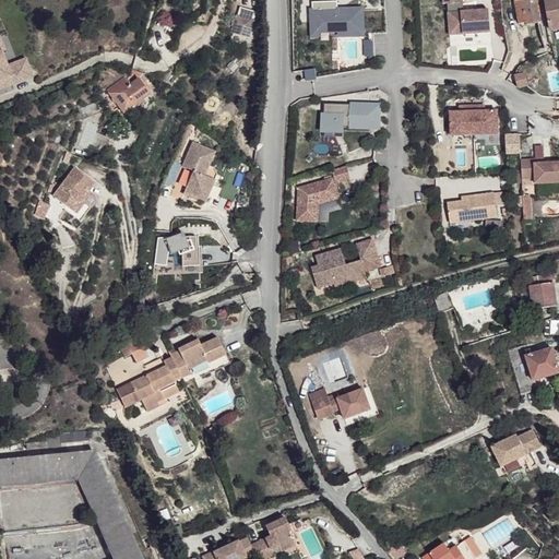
[(489,33),(488,11),(462,12),(460,13),(460,3),(462,3),(461,0),(441,0),(442,4),(445,4),(449,36),(489,33)]
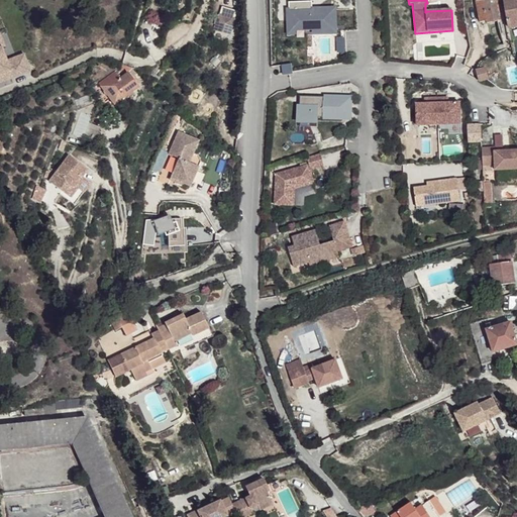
[(516,27),(516,0),(475,0),(480,23),(489,21),(489,23),(501,21),(498,6),(506,4),(511,28),(516,27)]
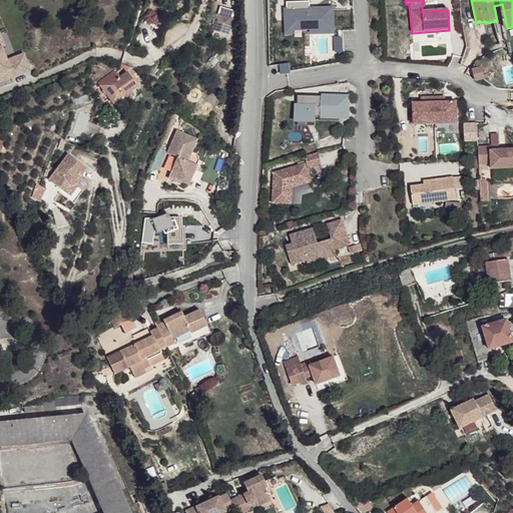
[(332,30),(332,9),(314,10),(314,12),(310,12),(310,10),(310,1),(287,2),(287,8),(287,21),(293,21),(293,28),(310,27),(310,31),(332,30)]
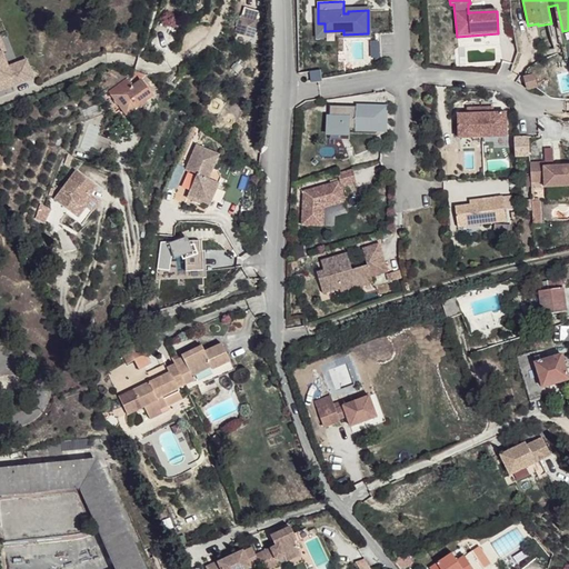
[(325,31),(325,23),(318,23),(318,9),(315,10),(316,38),(325,38),(325,31)]
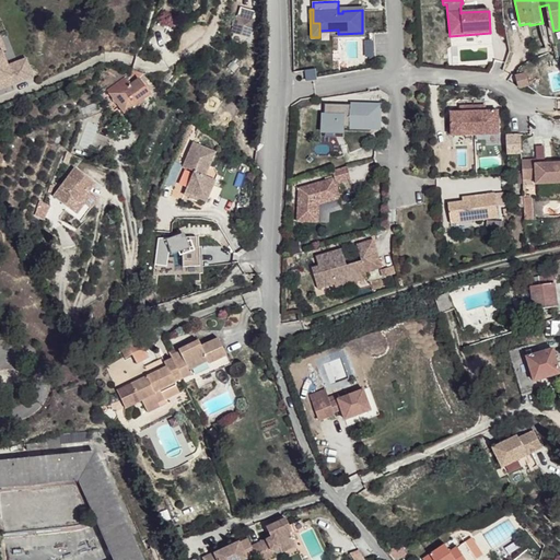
[(232,32),(249,36),(254,20),(237,15),(232,32)]
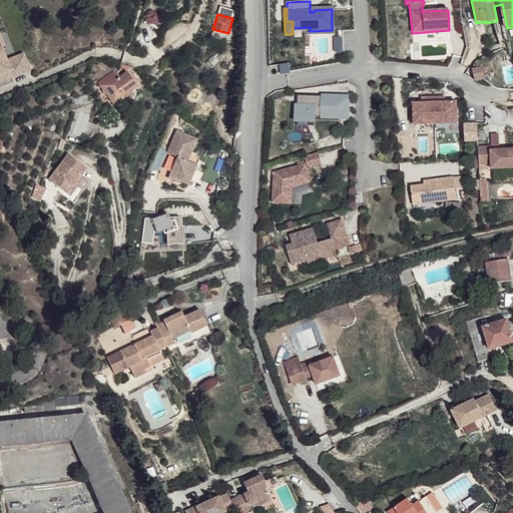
[(28,70),(21,54),(4,61),(0,51),(0,73),(3,81),(28,70)]
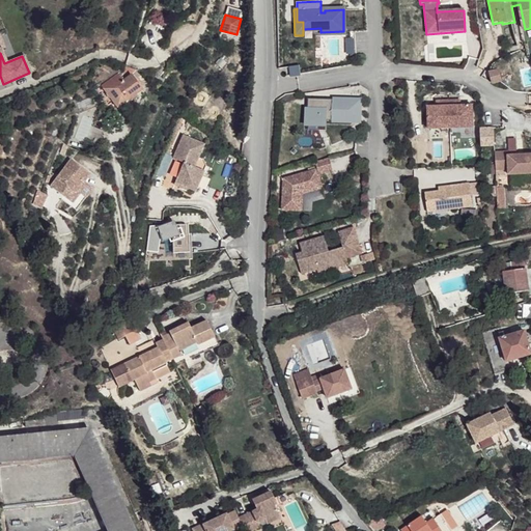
[(120,62),(117,73),(128,77),(129,77),(132,65),(120,62)]
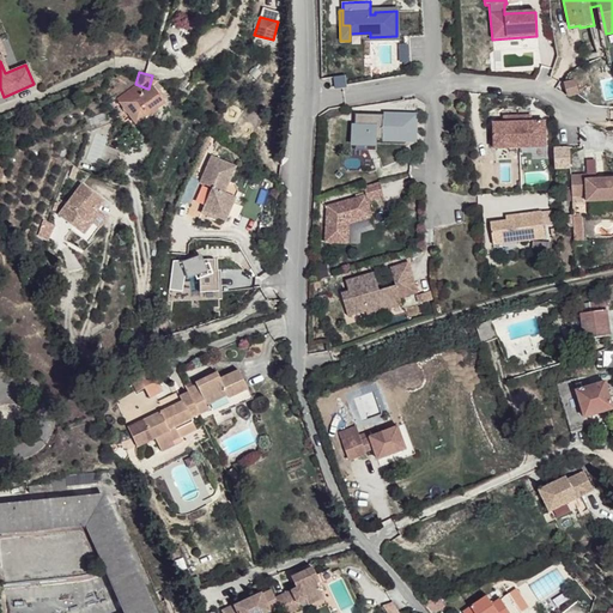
[(574,82),(565,84),(569,97),(578,95),(574,82)]
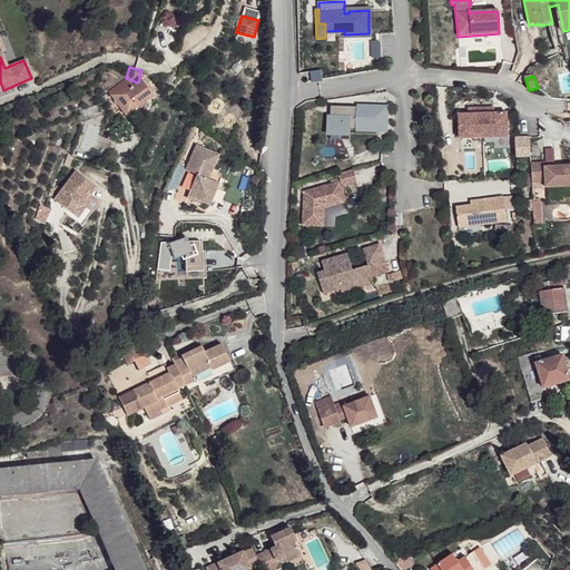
[(118,94),(119,95),(130,87),(137,82),(126,78),(124,77),(123,82),(118,94)]
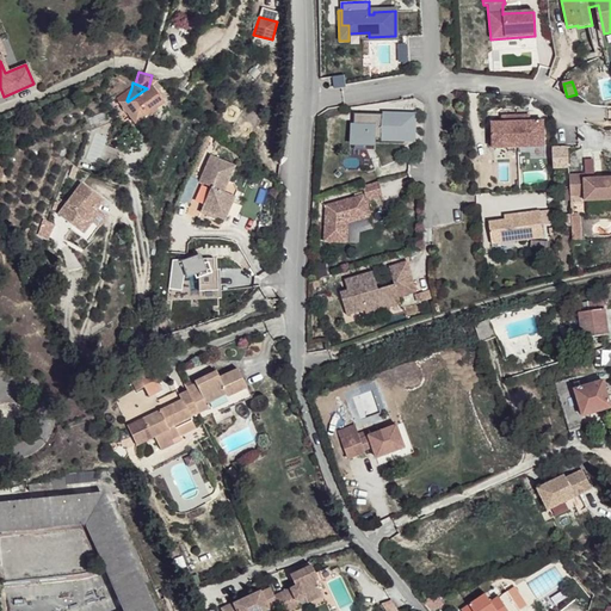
[(135,122),(152,110),(140,93),(128,102),(123,105),(135,122)]
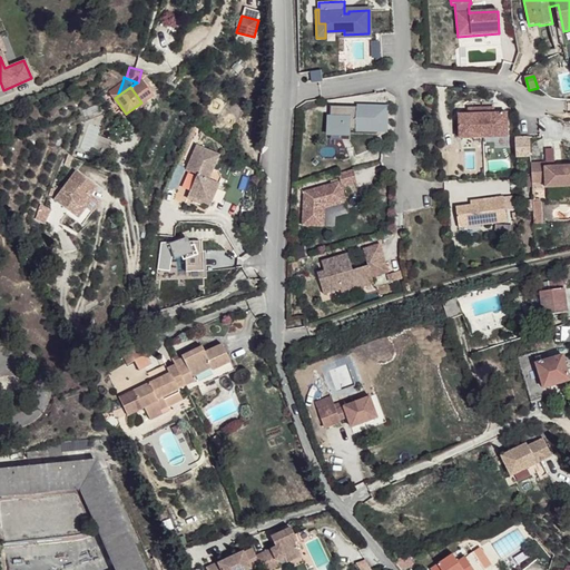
[(387,130),(387,108),(332,106),(332,115),(330,115),(330,130),(347,130),(347,129),(351,129),(387,130)]
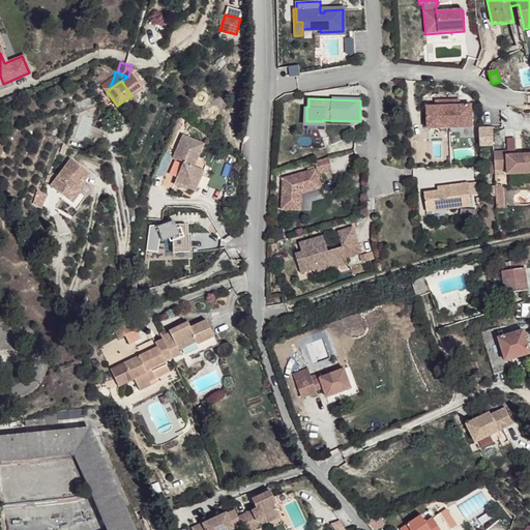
[(472,126),(471,105),(460,105),(460,99),(448,99),(448,105),(436,106),(427,106),(428,128),(472,126)]
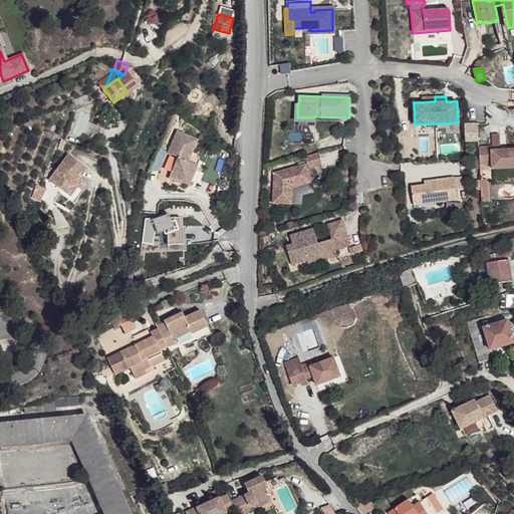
[(96,143),(102,127),(91,122),(85,139),(96,143)]
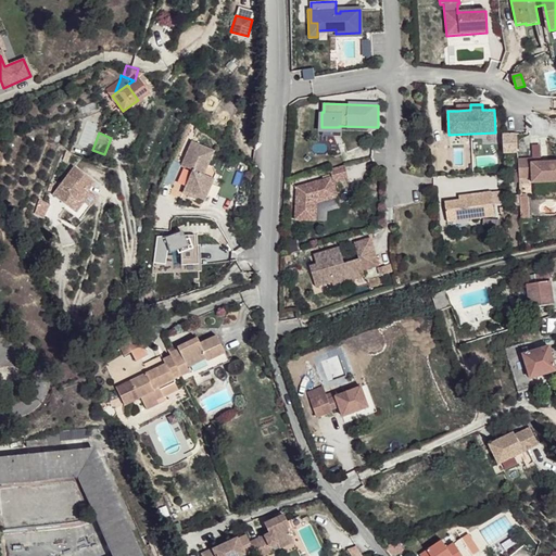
[(517,152),(517,134),(501,135),(501,153),(517,152)]
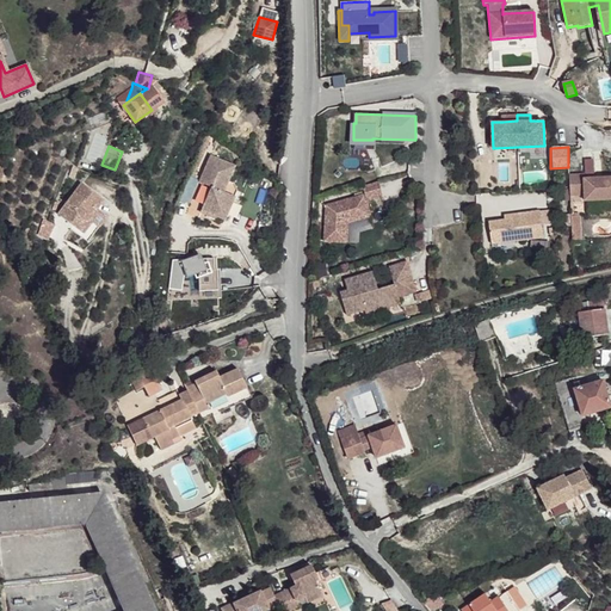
[(230,181),(235,166),(213,155),(201,183),(213,187),(203,210),(227,220),(236,196),(226,191),(230,181)]
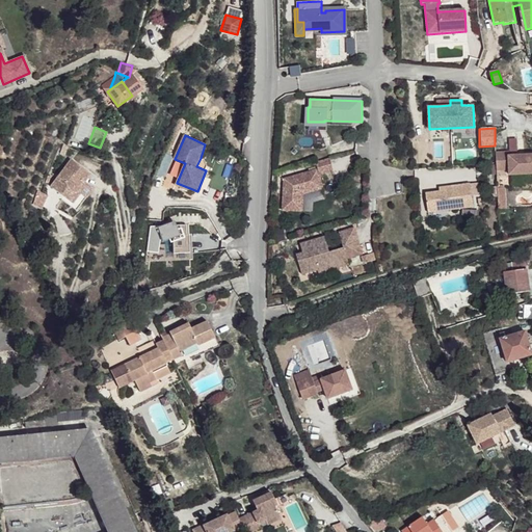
[(531,174),(531,154),(522,155),(523,157),(519,158),(519,155),(508,156),(508,152),(496,152),(497,170),(508,170),(509,175),(531,174)]
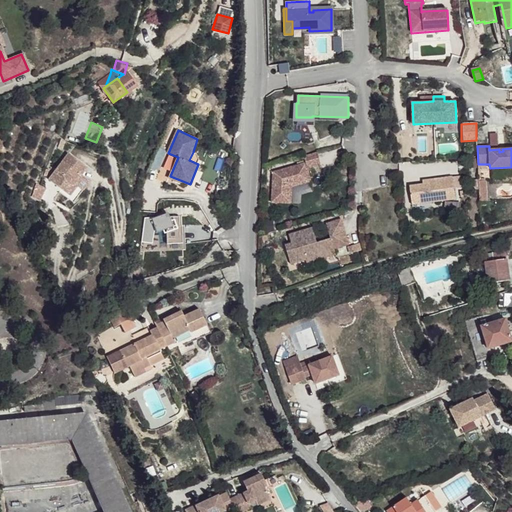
[(200,160),(197,153),(193,152),(189,160),(198,164),(200,160)]
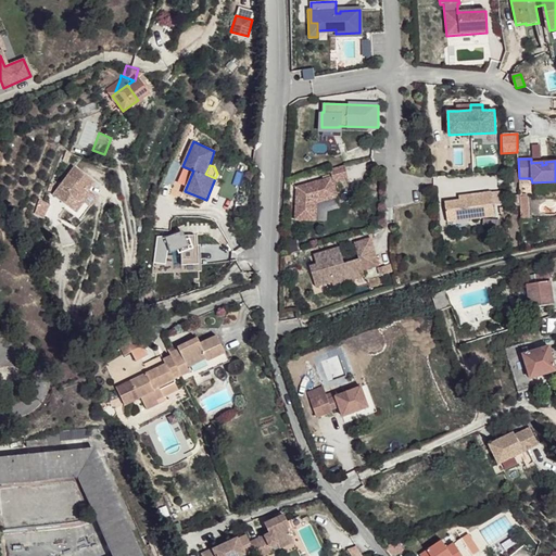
[(349,178),(345,165),(330,168),(332,176),(335,182),(349,178)]
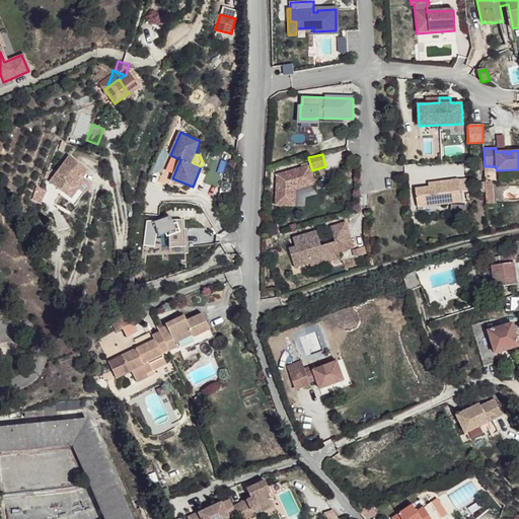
[(85,177),(90,170),(71,156),(51,182),(64,193),(73,199),(80,190),(85,194),(93,183),(85,177)]
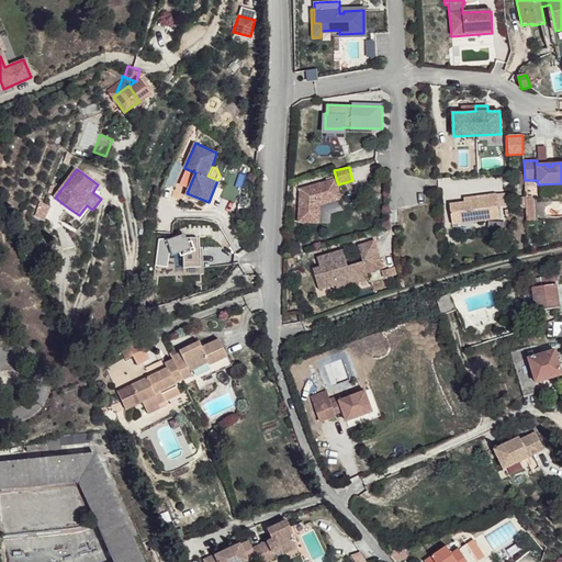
[(319,204),(341,199),(338,184),(336,178),(299,189),(298,222),(318,223),(319,204)]
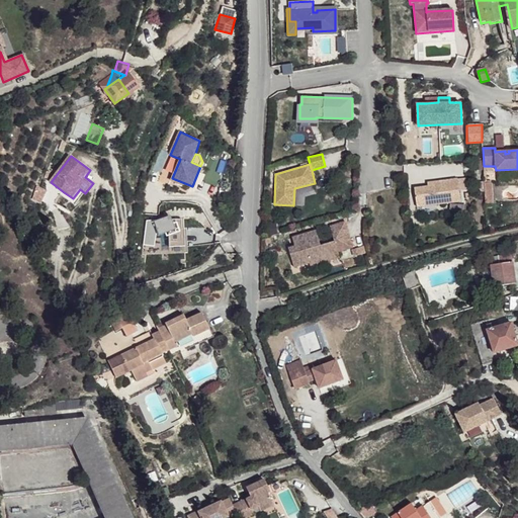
[(460,200),(457,178),(433,181),(434,185),(415,188),(417,206),(460,200)]
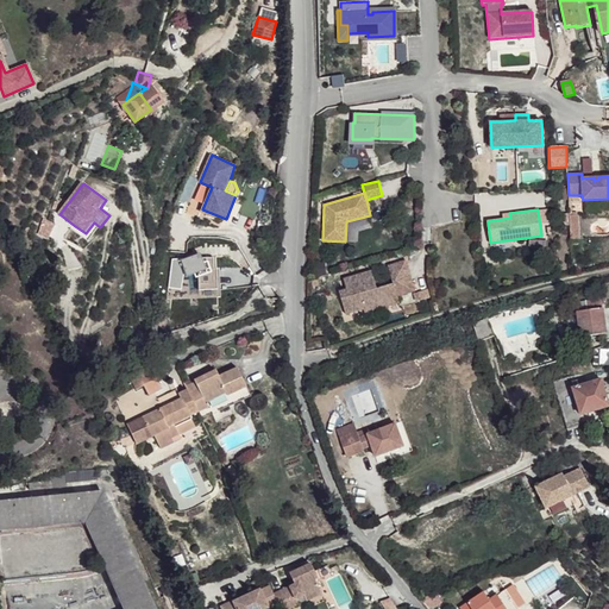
[(89,242),(100,227),(94,223),(86,233),(75,226),(73,228),(89,242)]
